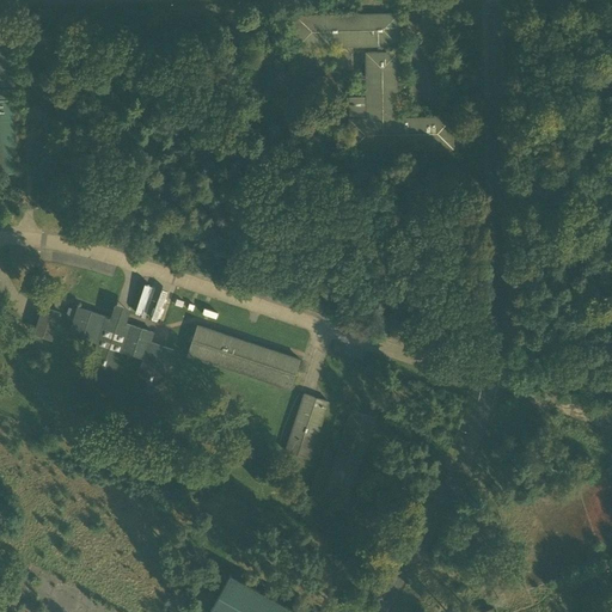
[(568,0),(550,0),(551,13),(568,13),(568,0)]
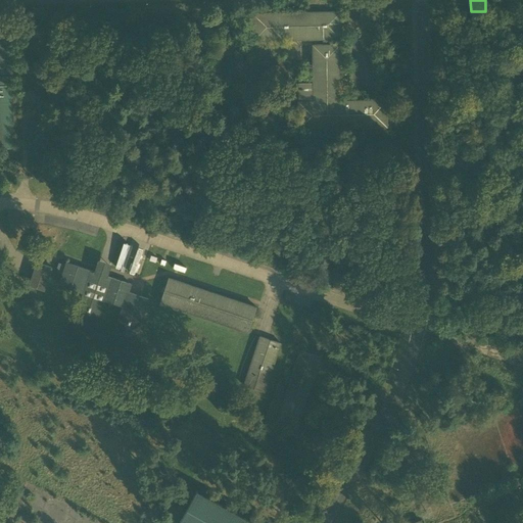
[(340,12),(252,13),(252,40),(341,39),(340,12)]
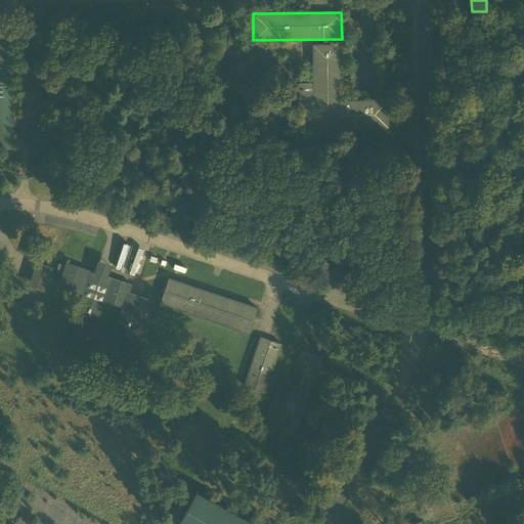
[(340,44),(313,45),(313,83),(299,84),(299,129),(387,127),(387,100),(341,100),(340,44)]
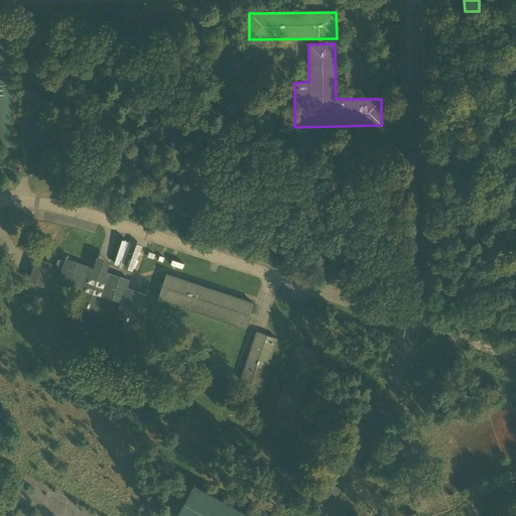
[(120,239),(115,263),(123,264),(128,240),(120,239)]
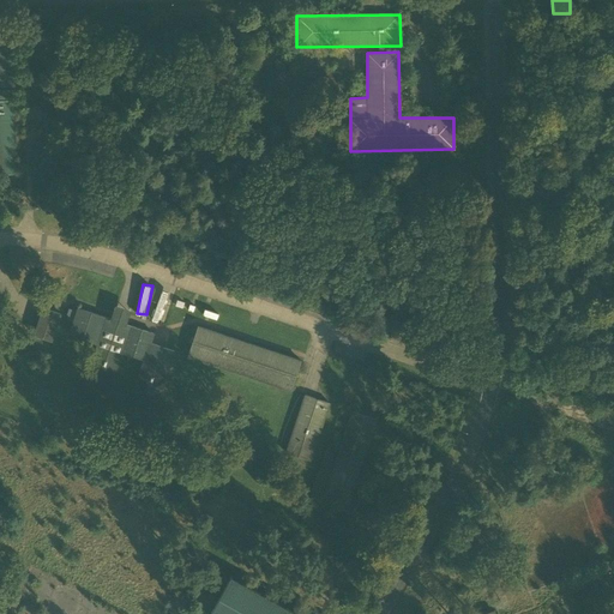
[(65,307),(55,341),(65,343),(67,335),(67,336),(74,309),(65,307)]
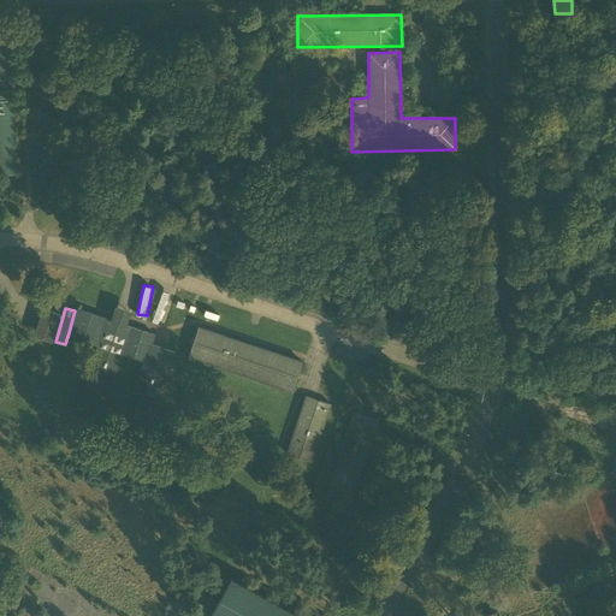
[(61,315),(42,309),(34,337),(52,343),(61,315)]
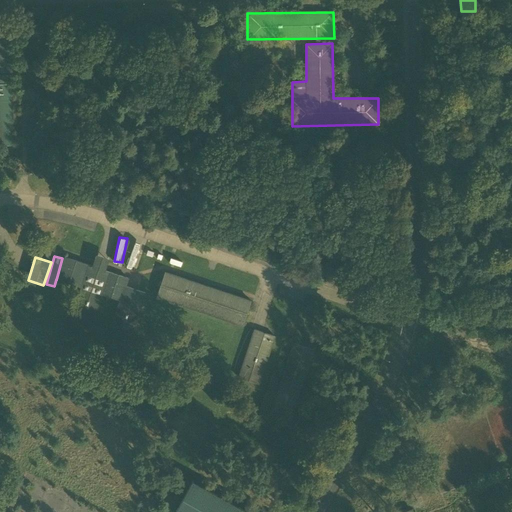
[(128,278),(64,257),(57,280),(81,288),(69,322),(89,328),(101,294),(119,300),(124,286),(125,287),(128,278)]
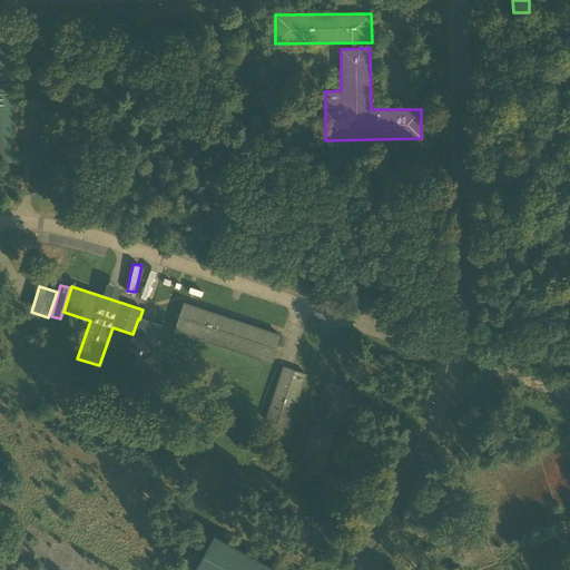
[(279,335),(184,304),(174,332),(269,363),(279,335)]
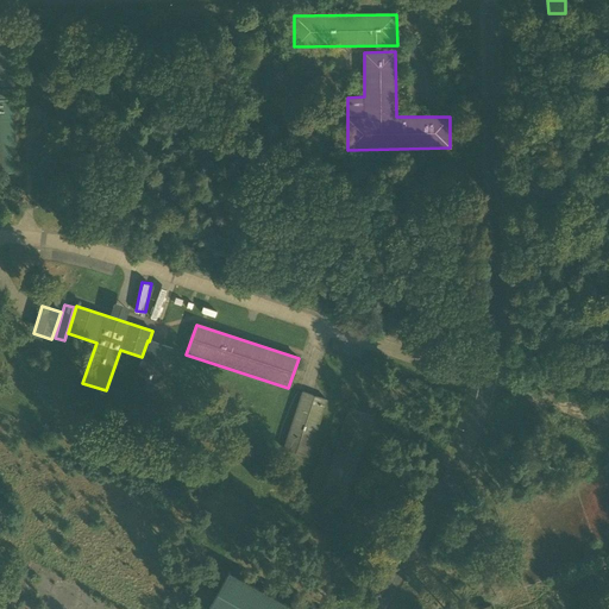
[(142,357),(129,397),(154,406),(173,349),(149,341),(148,340),(142,357)]
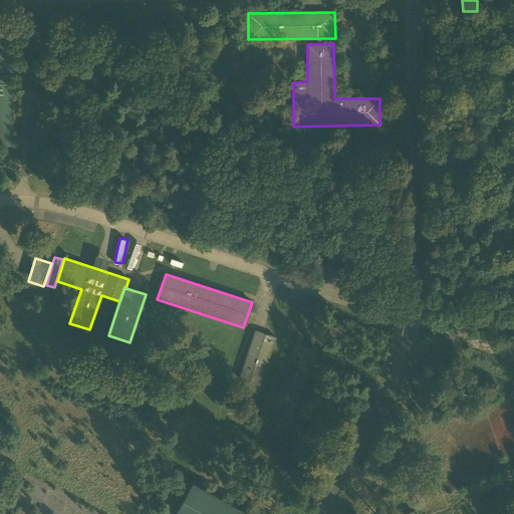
[(255,331),(239,379),(260,386),(275,338),(255,331)]
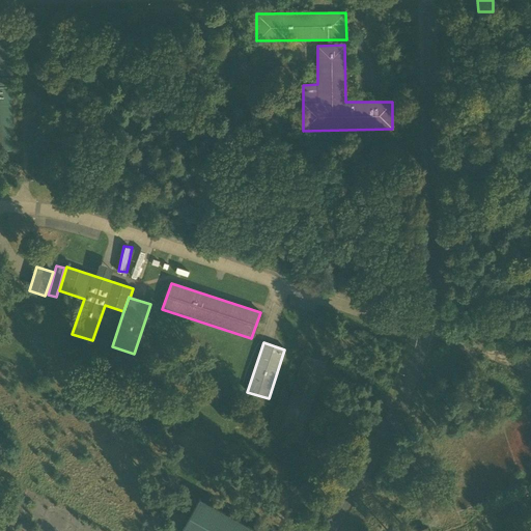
[(220,389),(206,385),(202,399),(216,403),(220,389)]
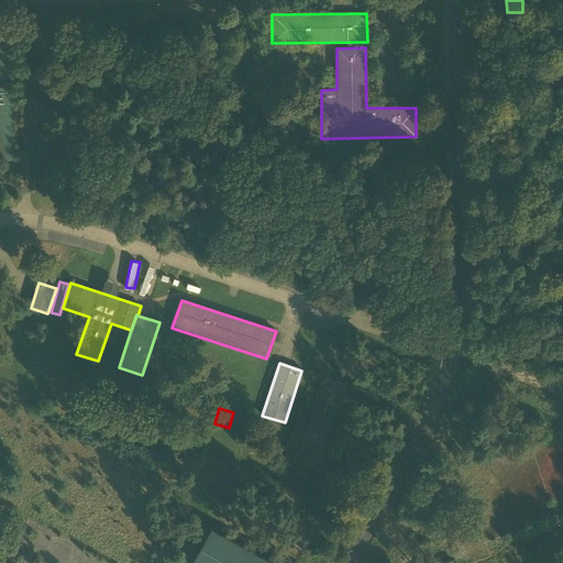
[(228,540),(210,531),(192,562),(279,562),(272,562),(269,562),(264,560),(264,559),(263,559),(255,555),(255,554),(255,553),(254,554),(246,550),(246,549),(245,550),(238,545),(239,544),(238,544),(236,545),(229,541),(230,540),(229,539),(228,540)]
